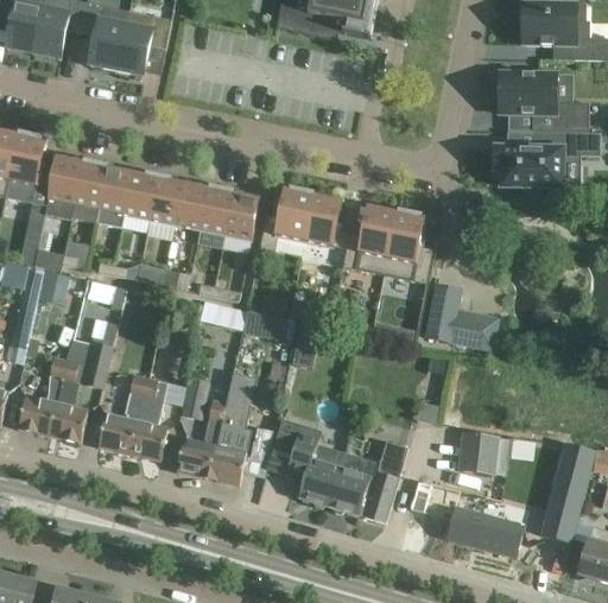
[(35,55),(44,0),(1,0),(0,8),(0,14),(13,18),(7,48),(33,54),(35,55)]
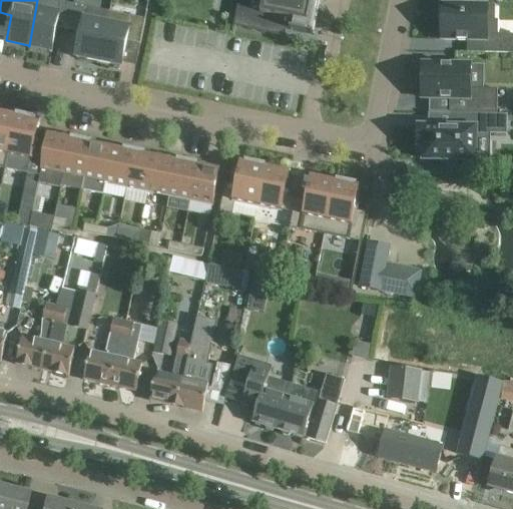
[(37,0),(29,46),(30,45),(52,49),(57,24),(69,27),(74,2),(65,0),(37,0)]
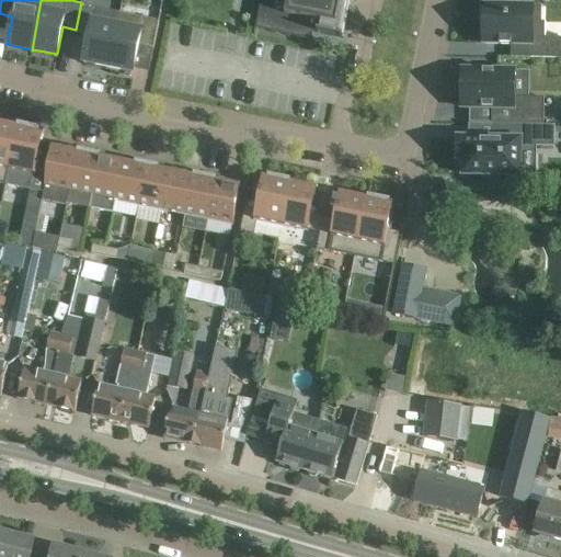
[(260,0),(255,26),(312,37),(313,29),(343,35),(350,0),(260,0)]
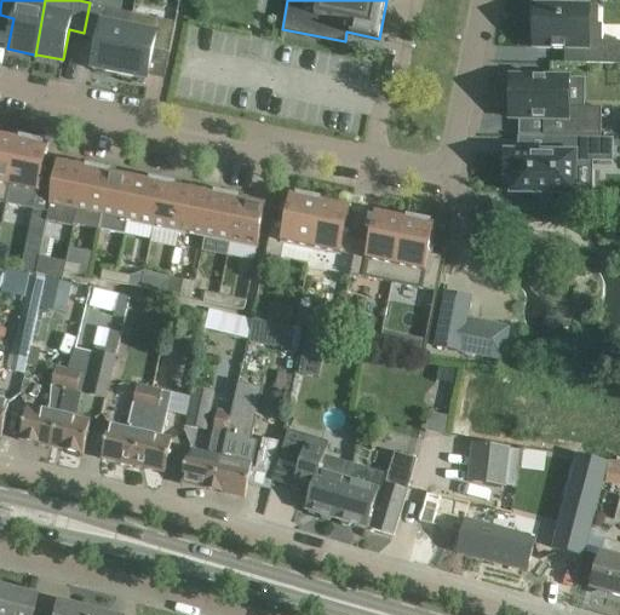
[(532,0),(532,18),(534,18),(534,45),(552,46),(564,46),(586,46),(586,61),(619,61),(619,38),(589,38),(589,22),(598,22),(598,3),(547,1),(547,0),(532,0)]
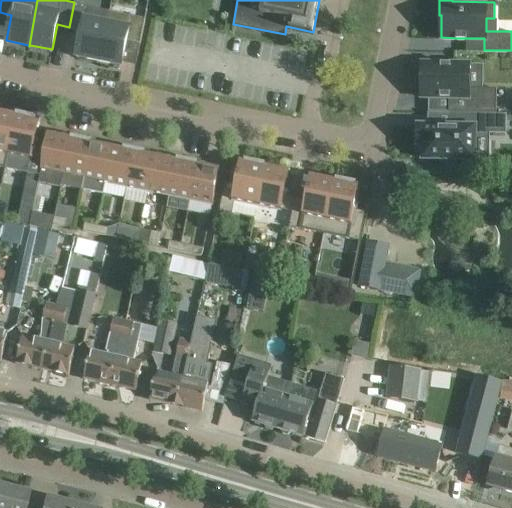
[(82,3),(74,2),(69,27),(81,29),(76,54),(98,59),(98,60),(99,60),(109,9),(82,3)]
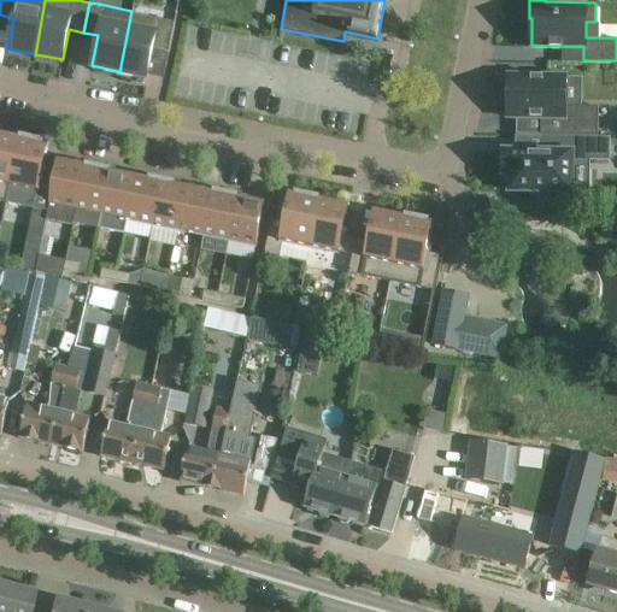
[(169,51),(175,19),(131,11),(119,72),(121,71),(147,77),(153,47),(169,51)]
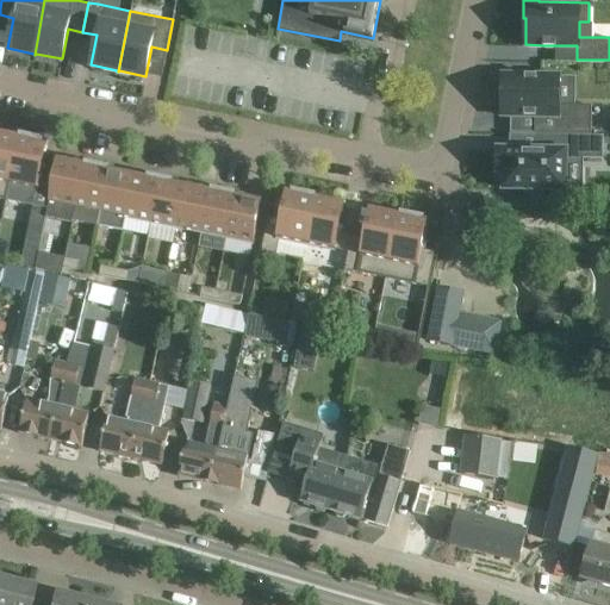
[(559,103),(560,73),(503,73),(503,83),(499,83),(499,103),(502,103),(502,113),(535,114),(535,130),(591,131),(591,103),(559,103)]
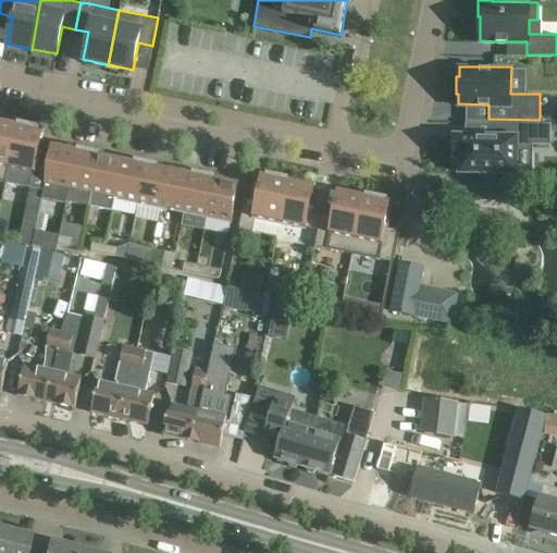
[(0,179),(5,181),(17,122),(0,118),(0,179)]
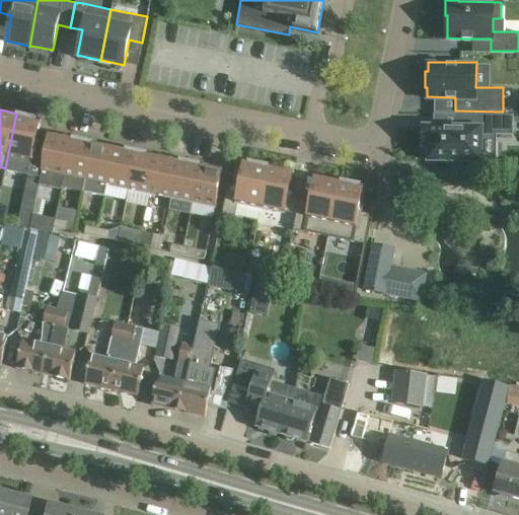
[(455,111),(454,125),(423,125),(422,143),(428,143),(427,157),(444,158),(444,161),(459,161),(459,158),(479,158),(479,130),(510,130),(510,112),(503,112),(455,111)]
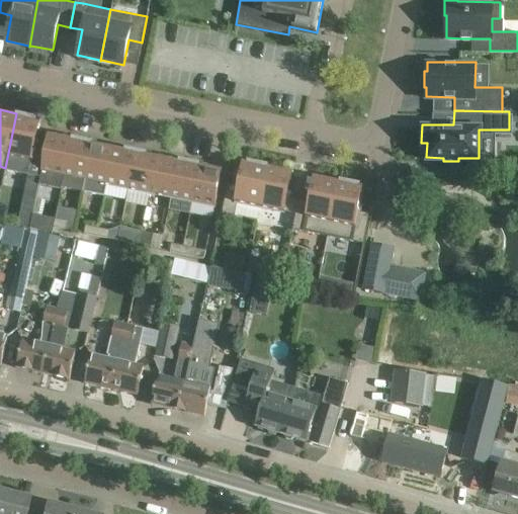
[(16,113),(5,168),(6,168),(40,175),(47,145),(35,143),(40,118),(16,113)]
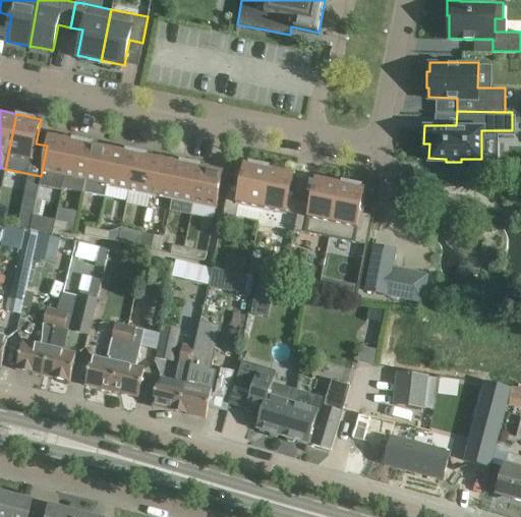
[(62,187),(62,185),(72,138),(50,133),(47,146),(41,176),(40,182),(62,187)]
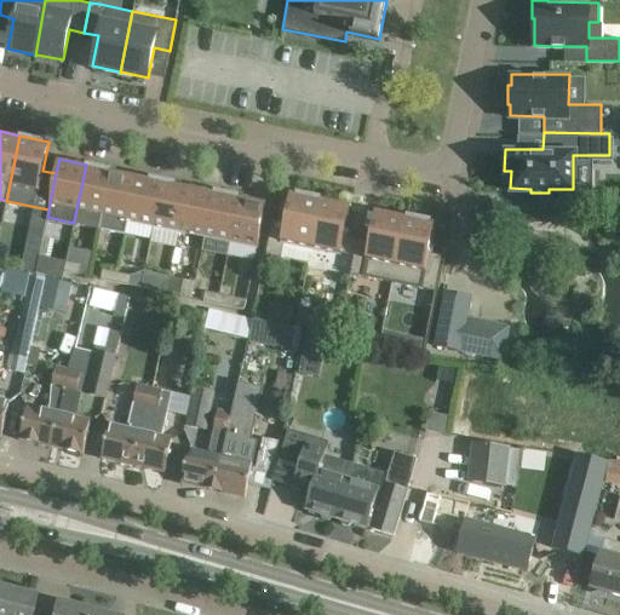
[(86,165),(74,220),(99,225),(112,170),(86,165)]
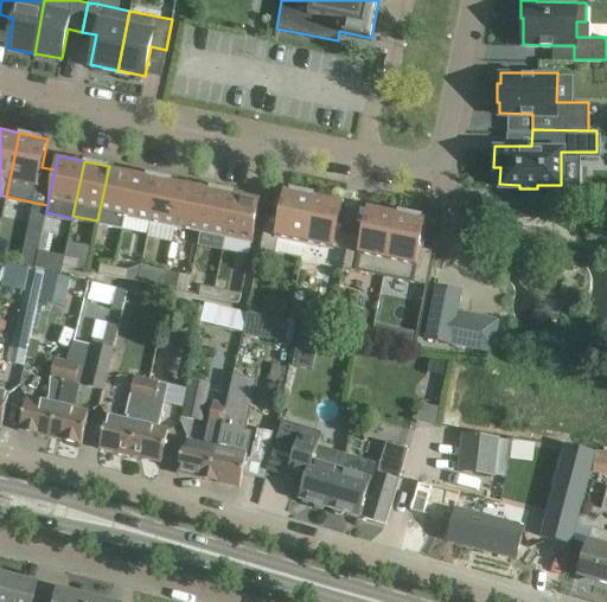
[(97,221),(122,226),(126,213),(134,171),(109,166),(97,221)]
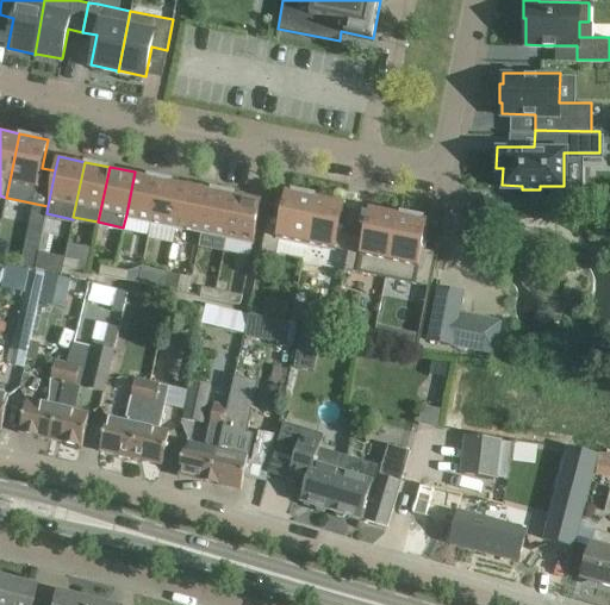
[(135,172),(126,214),(151,219),(160,178),(135,172)]
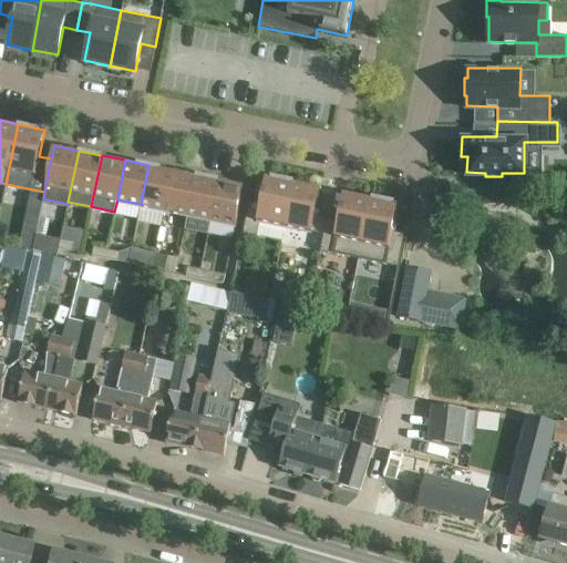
[(148,165),(141,204),(164,208),(172,170),(148,165)]
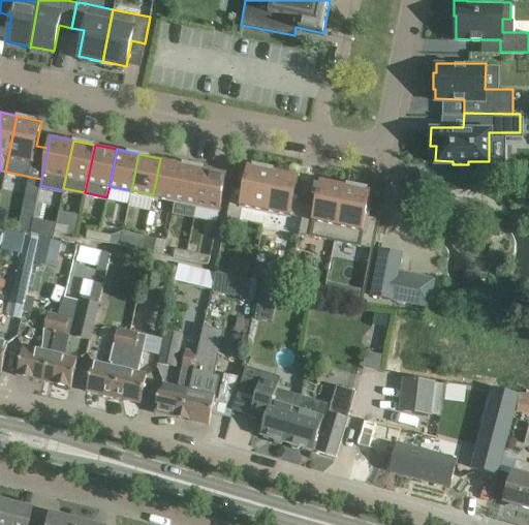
[(160,158),(153,194),(175,199),(182,162),(161,158),(160,158)]
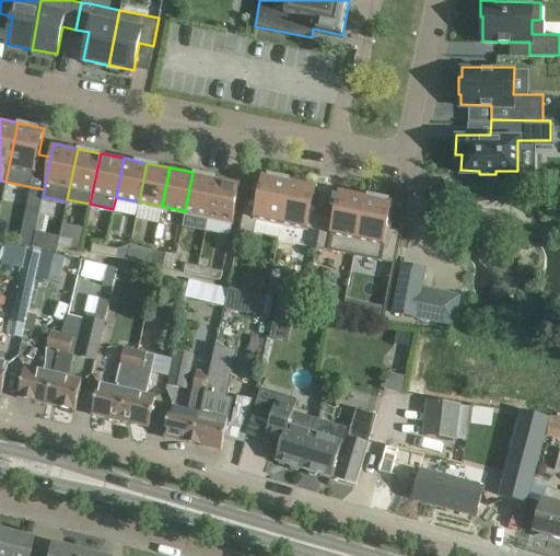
[(193,172),(185,211),(208,216),(217,177),(193,172)]
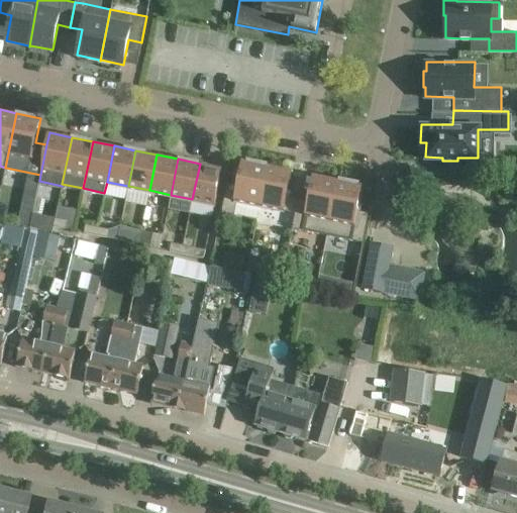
[(234,214),(237,200),(260,204),(268,165),(244,160),(239,185),(227,182),(221,212),(234,214)]
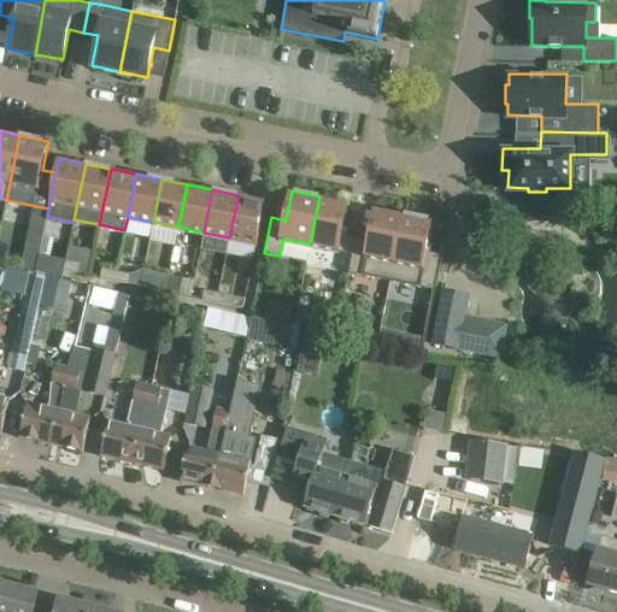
[(239,195),(229,237),(256,242),(265,200),(239,195)]
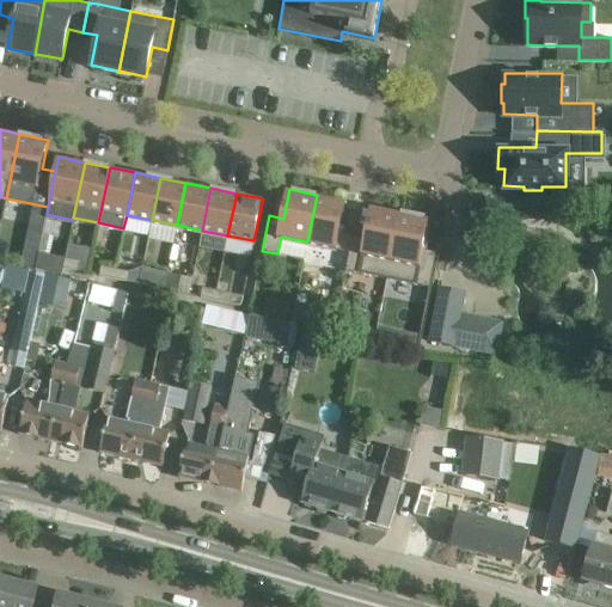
[(336,247),(336,246),(350,249),(353,233),(340,230),(346,201),(317,195),(307,241),(336,247)]
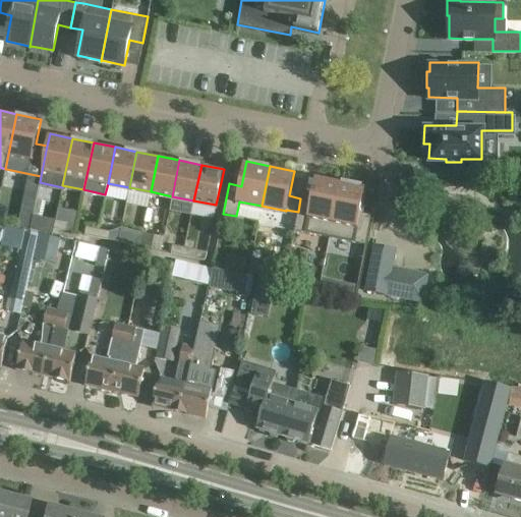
[(298,212),(294,228),(330,235),(341,181),(317,176),(312,200),(300,198),(298,212)]
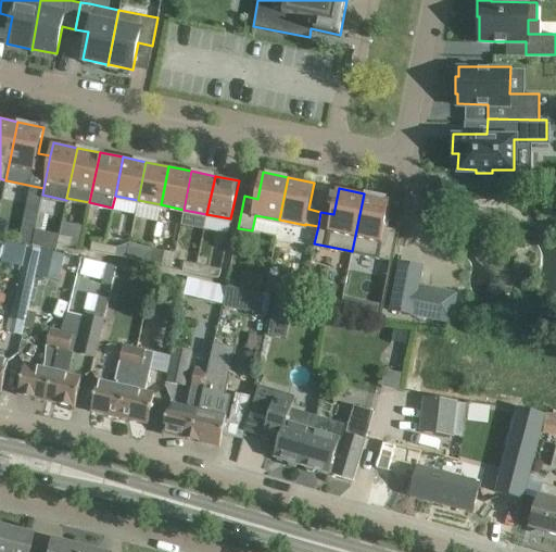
[(364,193),(352,251),(391,259),(397,227),(384,224),(390,199),(364,193)]
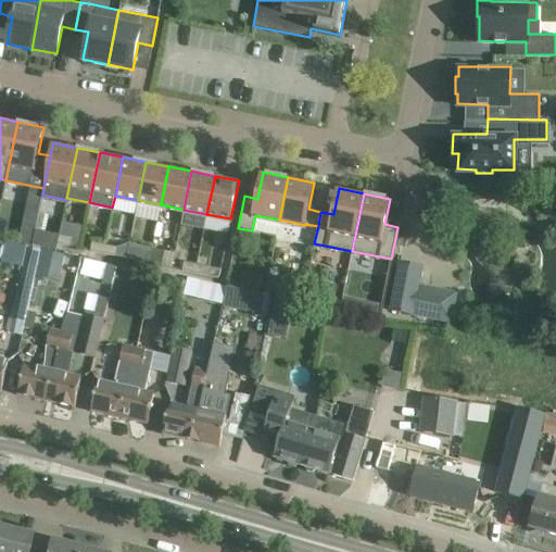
[(23,223),(19,239),(33,242),(35,229),(36,225),(23,223)]
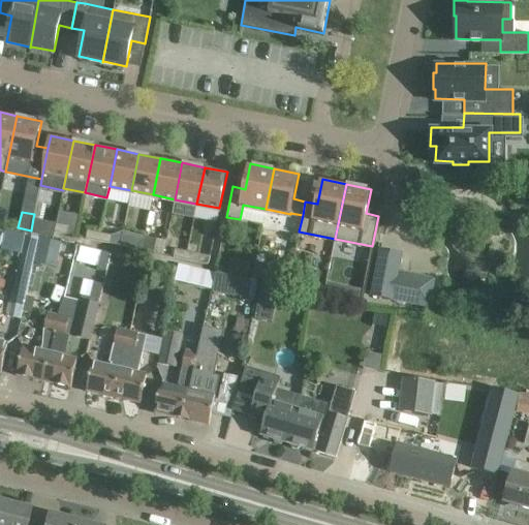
[(39,233),(41,220),(33,218),(31,230),(39,233)]
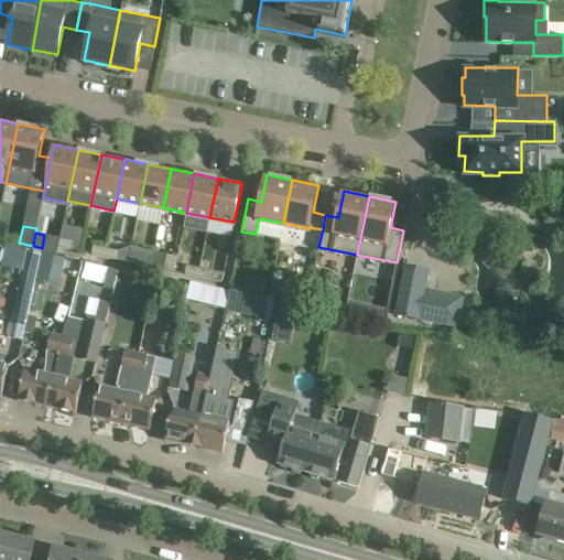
[(71,247),(73,239),(60,236),(58,245),(71,247)]
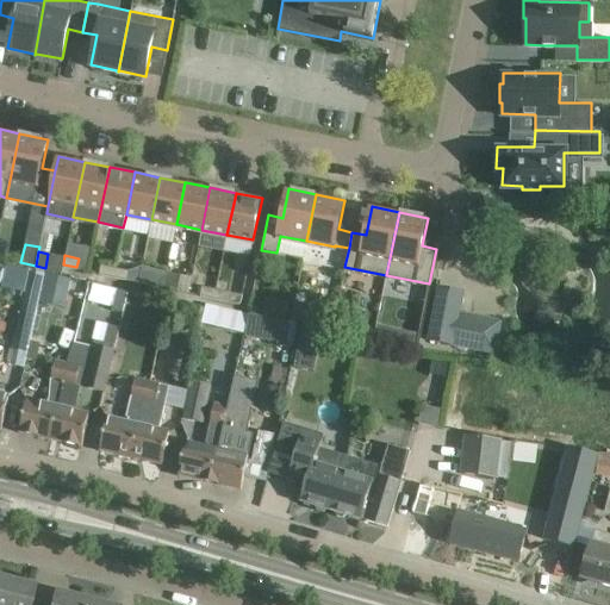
[(114,275),(116,266),(101,263),(100,273),(114,275)]
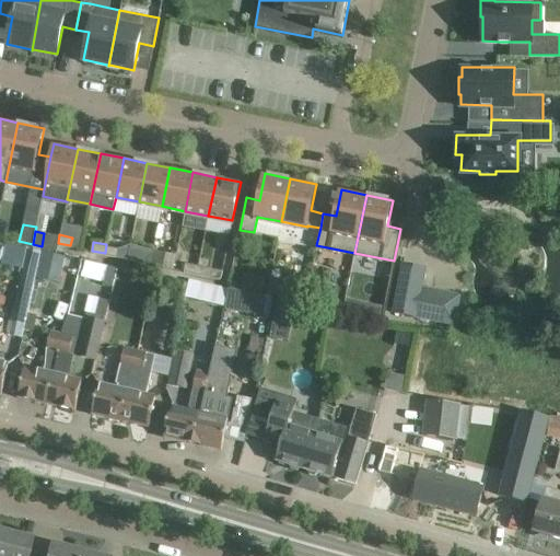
[(117,256),(119,247),(106,244),(105,253),(117,256)]
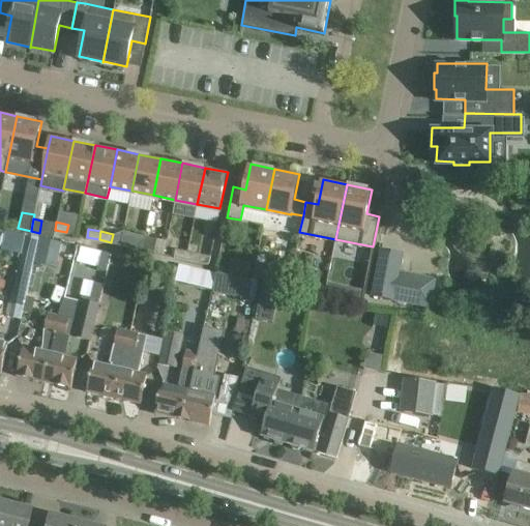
[(25,300),(28,289),(39,235),(25,232),(17,269),(11,289),(9,297),(25,300)]
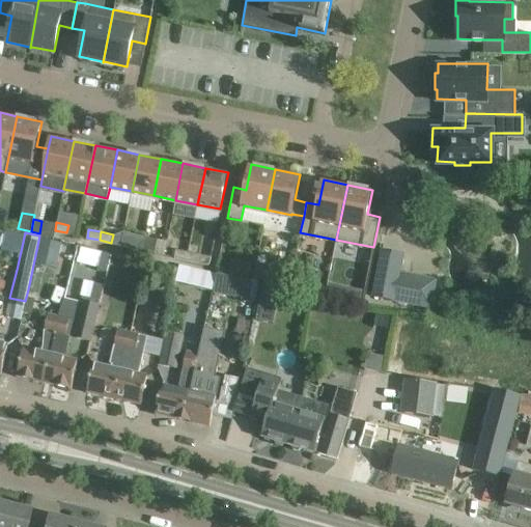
[(142,249),(145,236),(132,232),(129,246),(142,249)]
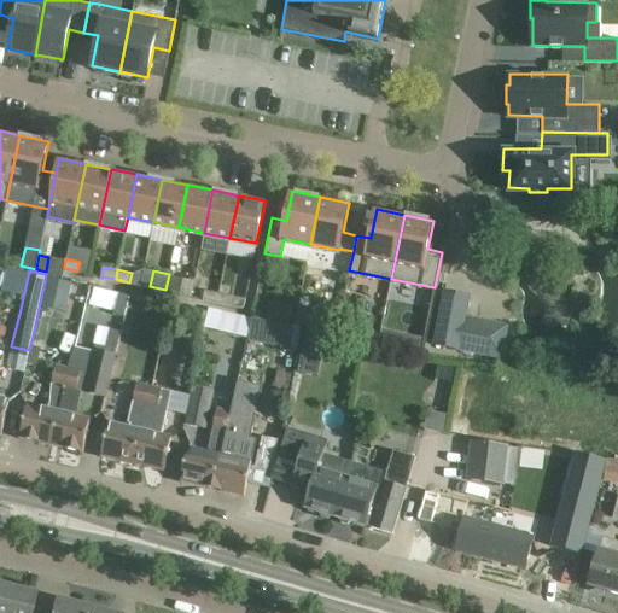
[(46,274),(40,303),(66,309),(73,280),(46,274)]
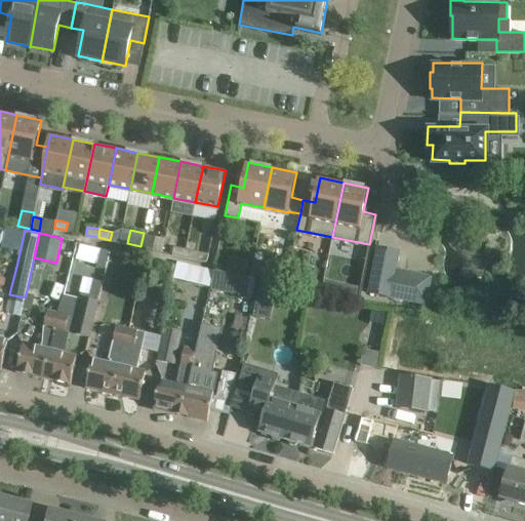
[(140,246),(152,248),(154,235),(144,233),(140,246)]
